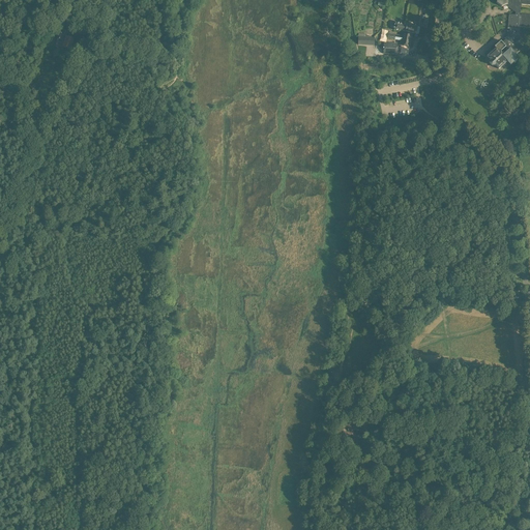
[(501,42),(501,41),(495,47),(496,49),(488,56),(491,60),(490,60),(489,63),(492,66),(495,66),(495,65),(498,69),(507,61),(510,65),(519,58),(517,56),(518,55),(517,54),(524,47),(527,43),(526,43),(529,39),(529,37),(527,34),(527,32),(520,32),(520,28),(529,28),(529,0),(496,0),(497,3),(501,6),(504,5),(516,12),(516,16),(509,15),(507,28),(507,36),(501,42)]
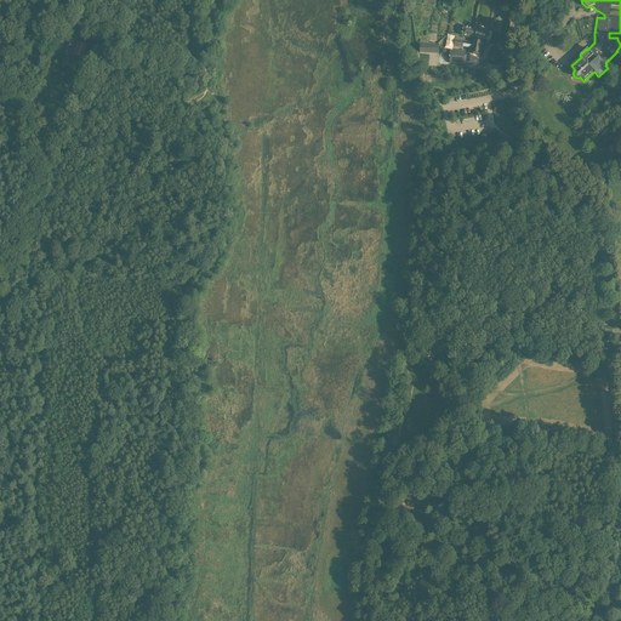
[(473,38),(476,29),(462,27),(461,35),(469,36),(469,41),(468,47),(467,53),(483,56),(485,40),(473,38)]
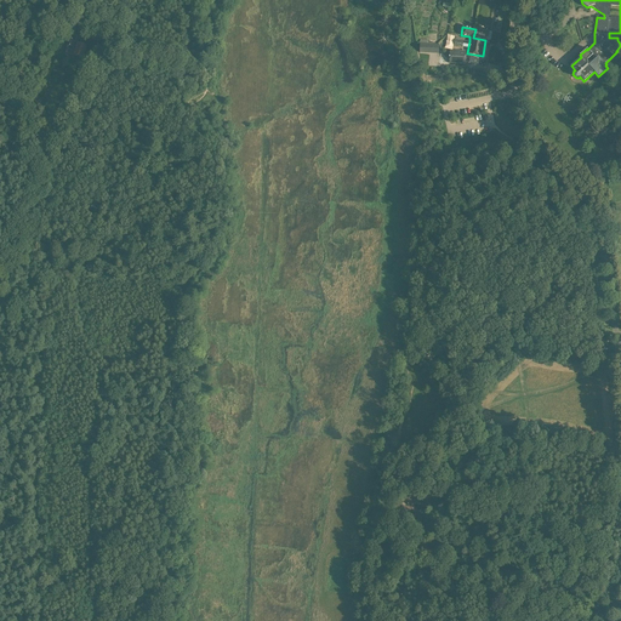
[(489,32),(476,29),(473,38),(485,40),(490,40),(493,32),(489,32)]
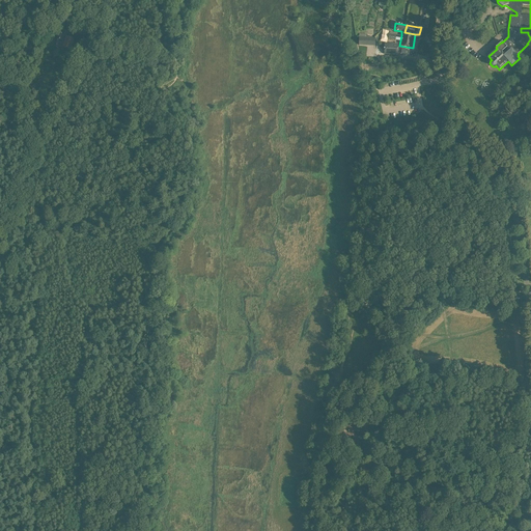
[(366,34),(359,33),(359,46),(375,46),(375,37),(366,37),(366,34)]
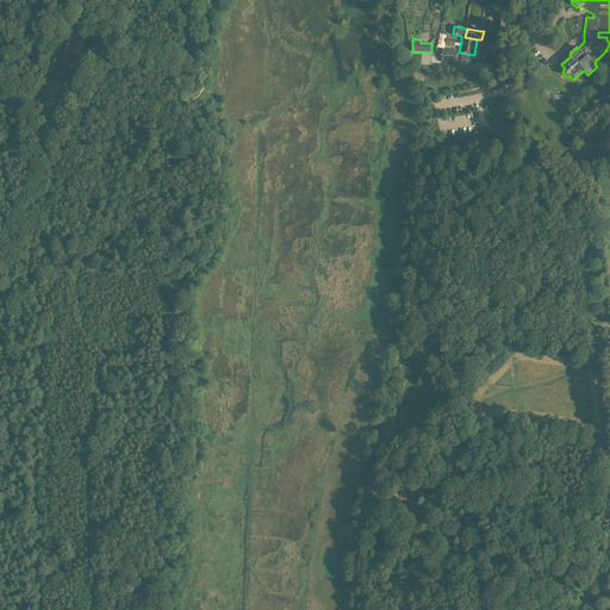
[(85,48),(81,47),(76,45),(73,57),(81,60),(85,49),(85,48)]
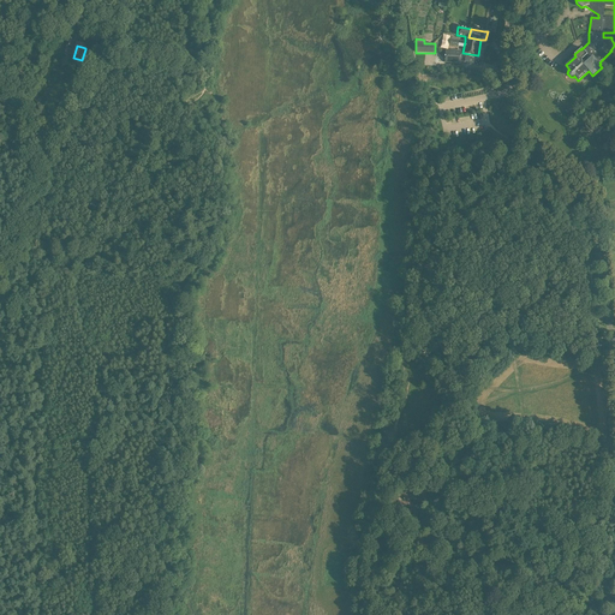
[(445,63),(460,64),(461,51),(446,49),(437,49),(436,58),(445,59),(445,63)]
